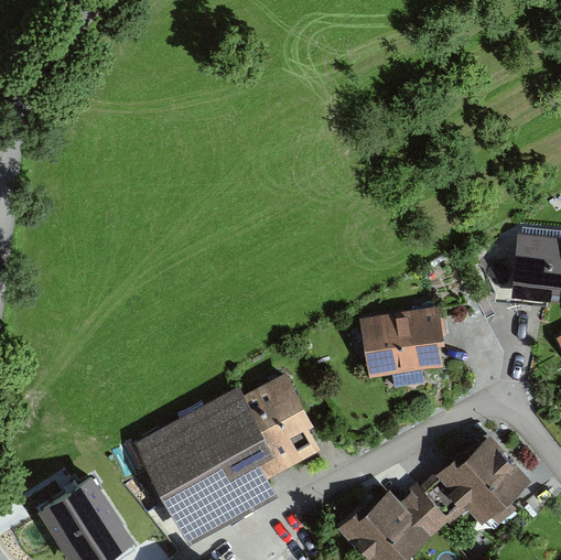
[(560,243),(516,239),(510,300),(560,304),(560,243)]
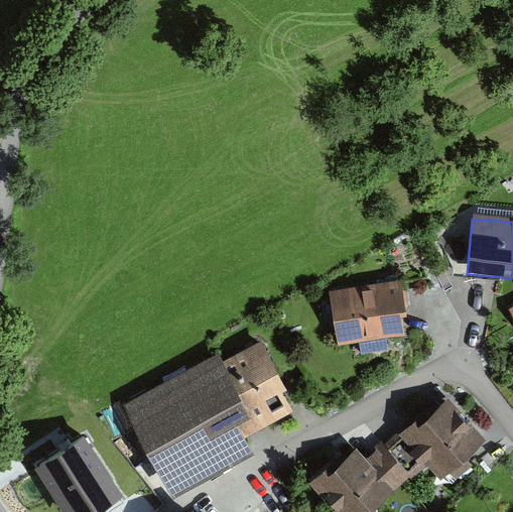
[(404,334),(399,307),(404,306),(399,278),(327,291),(336,346),(404,334)]
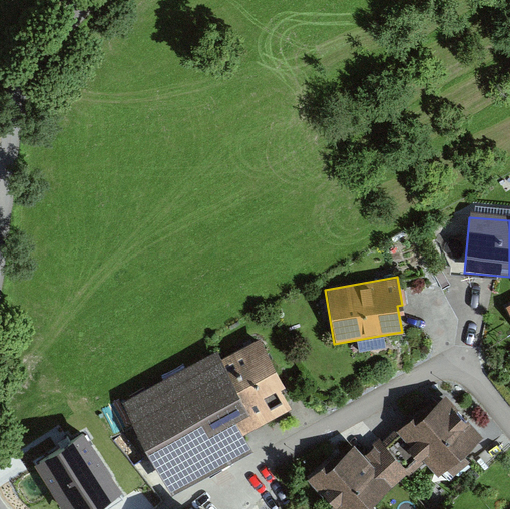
[(509,307),(498,314),(509,335),(509,307)]
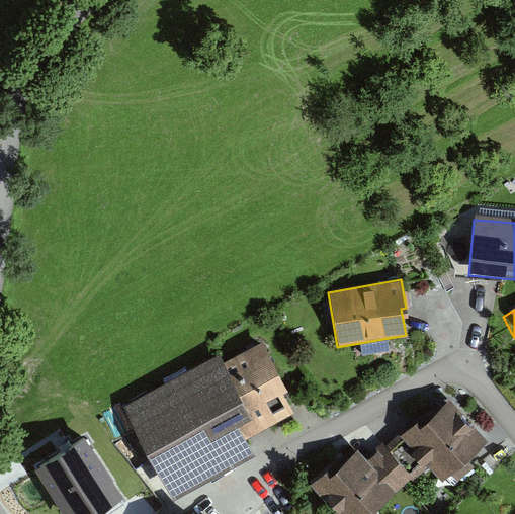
[(261,343),(223,363),(219,355),(121,408),(171,500),(254,454),(245,438),(292,412),(281,391),(286,388),(261,343)]
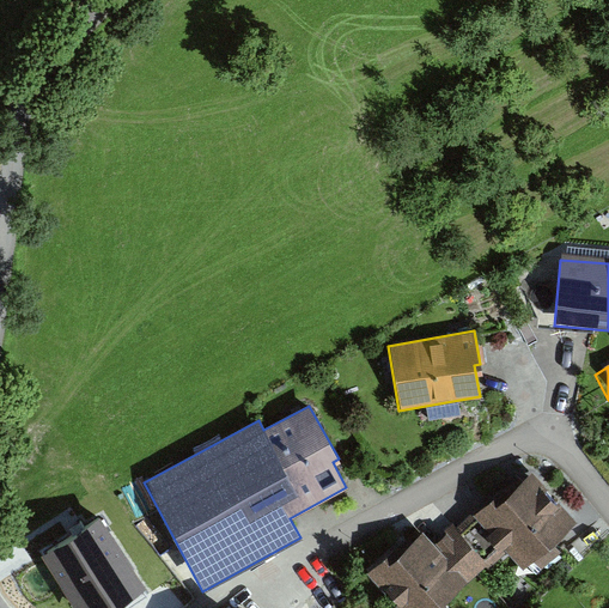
[(413,535),(363,576),(388,607),(436,607),(501,557),(513,571),(568,527),(524,472),(425,551),(413,535)]
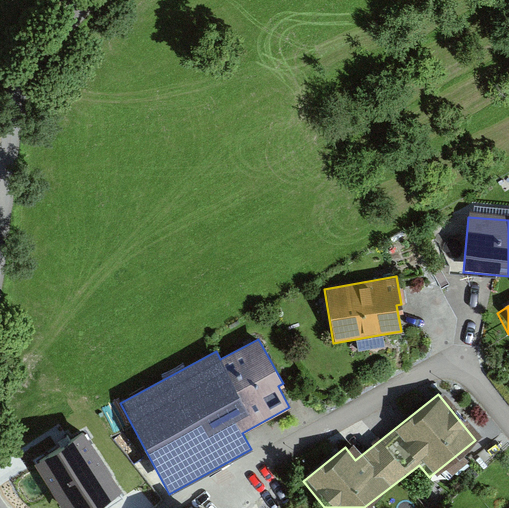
[(113,477),(85,443),(44,477),(69,507),(77,507),(113,477)]
